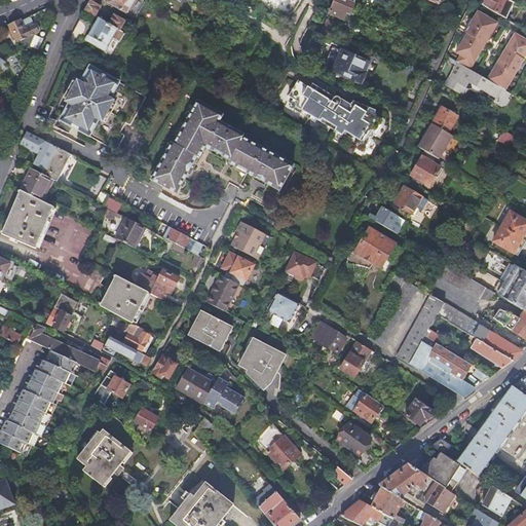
[(88,0),(82,11),(94,17),(100,6),(88,0)]
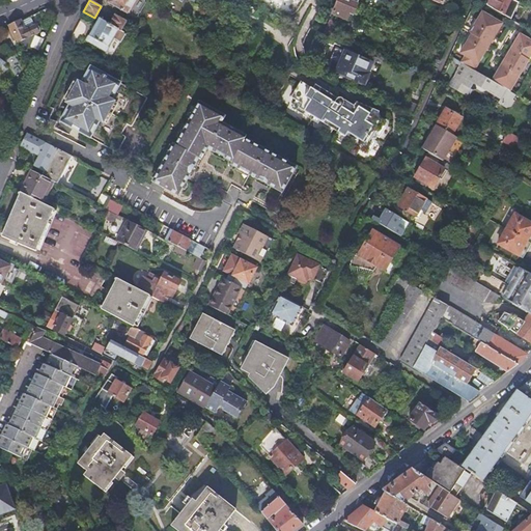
[(110,0),(109,3),(129,15),(136,0),(110,0)]
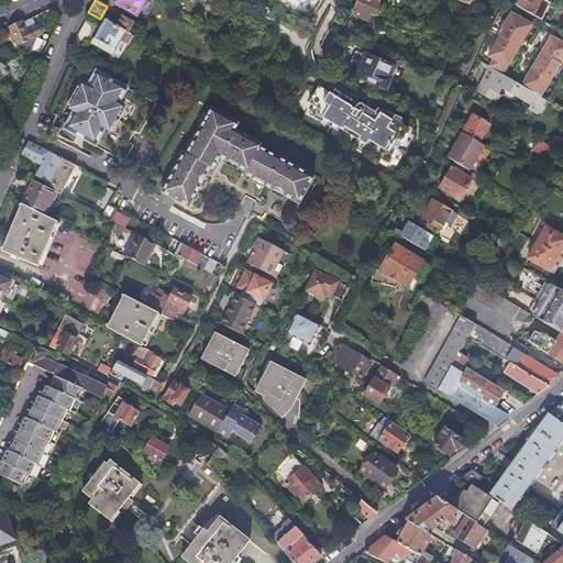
[(382,7),(366,0),(363,0),(356,17),(372,23),(375,17),(378,18),(384,7),(382,7)]
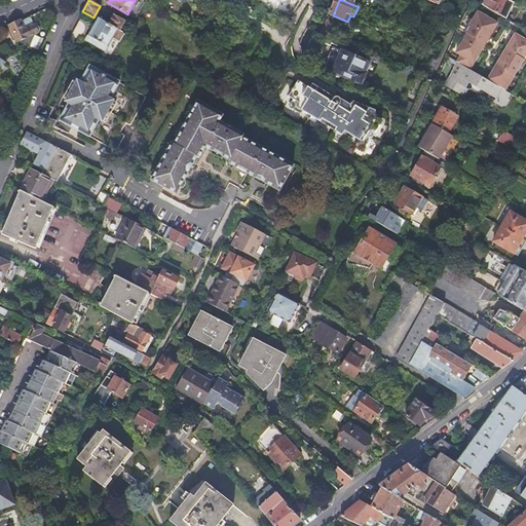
[(483,0),(481,5),(505,20),(514,3),(506,0),(483,0)]
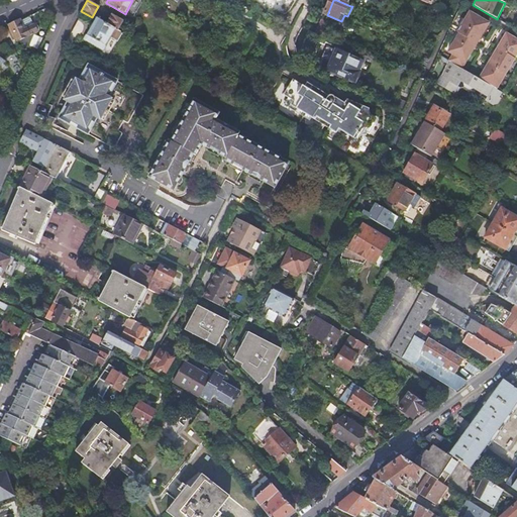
[(105,24),(116,30),(122,19),(111,13),(105,24)]
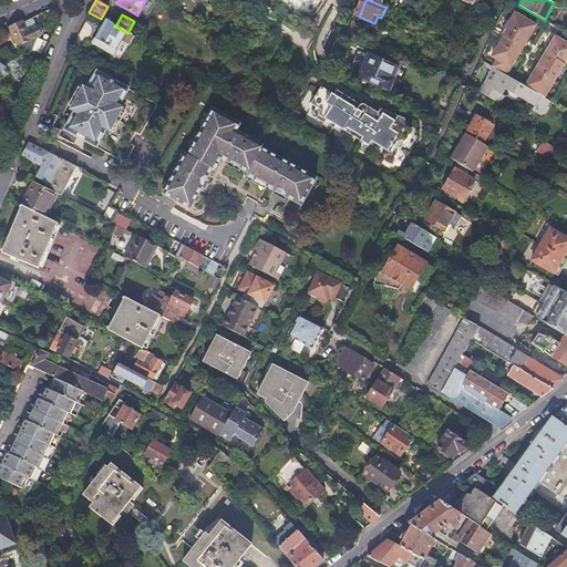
[(497,61),(493,68),(506,76),(535,27),(514,14),(502,35),(503,38),(492,58),(497,61)]
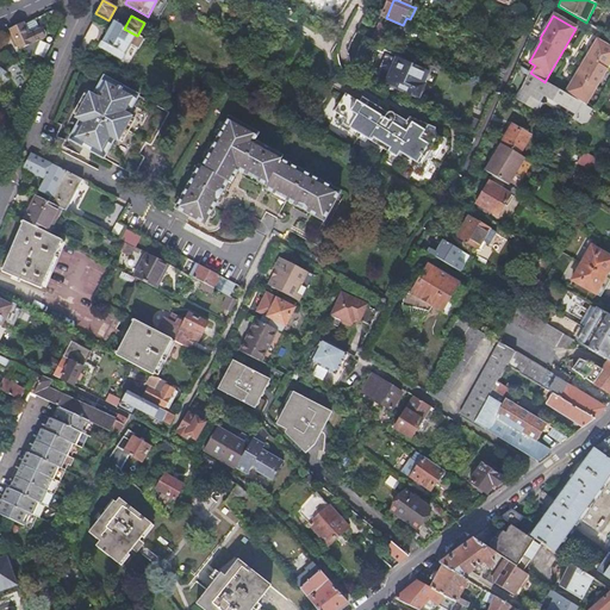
[(137,51),(144,39),(137,36),(124,29),(112,22),(97,48),(122,62),(130,47),(137,51)]
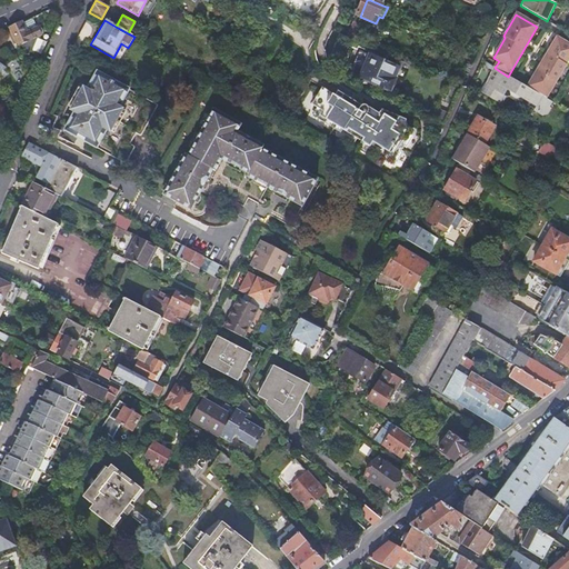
[(20,22),(10,28),(18,42),(27,38),(20,22)]
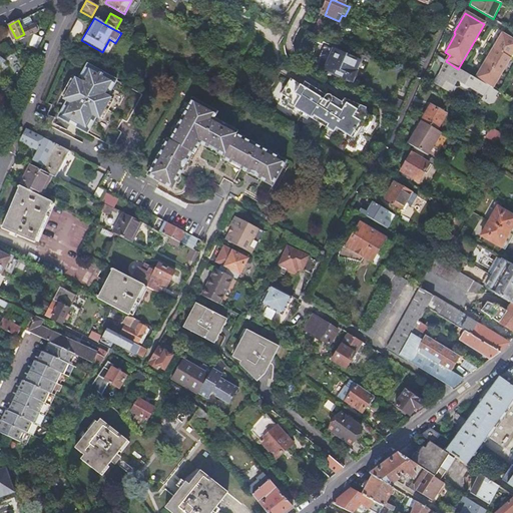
[(420,37),(434,43),(436,38),(422,32),(420,37)]
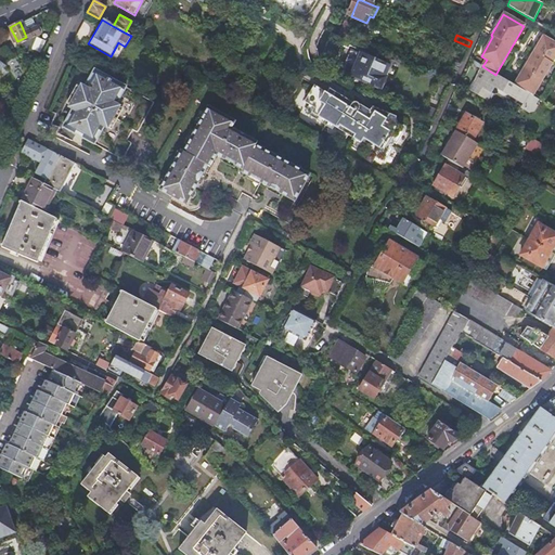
[(554,43),(543,37),(514,86),(532,97),(554,59),(554,43)]
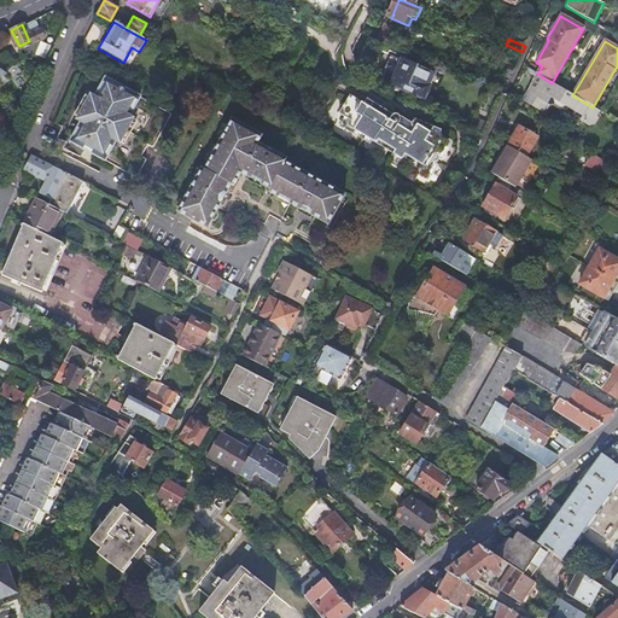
[(402,60),(391,85),(421,98),(433,74),(402,60)]
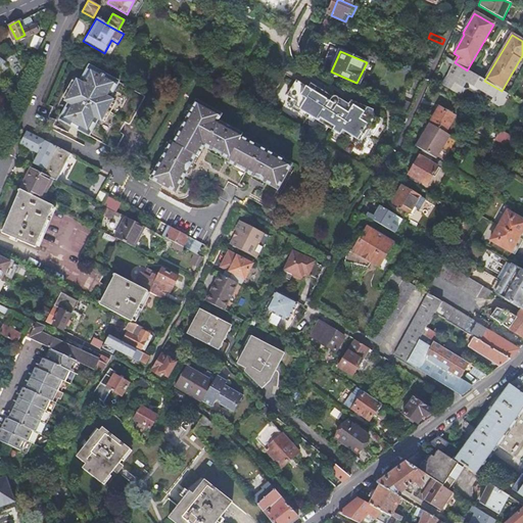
[(455,62),(454,62),(439,85),(454,94),(456,91),(457,92),(458,89),(460,90),(461,88),(463,89),(466,88),(471,91),(475,90),(478,92),(476,95),(489,103),(488,104),(493,107),(500,105),(503,100),(501,98),(504,93),(502,91),(484,81),(467,70),(455,62)]
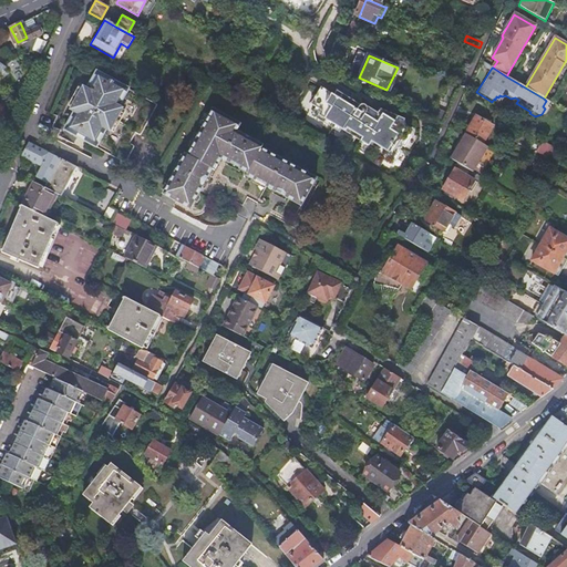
[(161,106),(100,73),(90,91),(86,89),(73,112),(76,114),(68,131),(129,165),(137,147),(133,145),(138,135),(143,137),(161,106)]
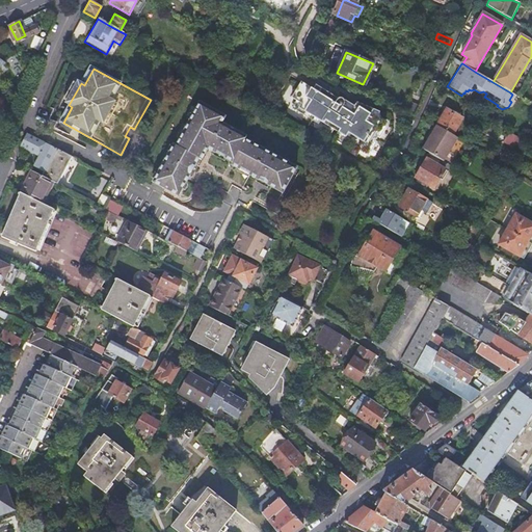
[(302,103),(299,108),(297,110),(304,114),(307,112),(316,117),(314,121),(319,124),(321,121),(338,132),(334,139),(349,149),(353,151),(356,152),(357,152),(360,151),(361,149),(365,151),(371,141),(369,139),(375,129),(377,130),(383,120),(380,117),(379,109),(356,102),(352,109),(344,104),(345,103),(344,100),(343,99),(342,98),(340,98),(338,99),(336,102),(334,100),(333,102),(325,99),(329,92),(314,84),(312,87),(301,80),(291,96),(302,103)]
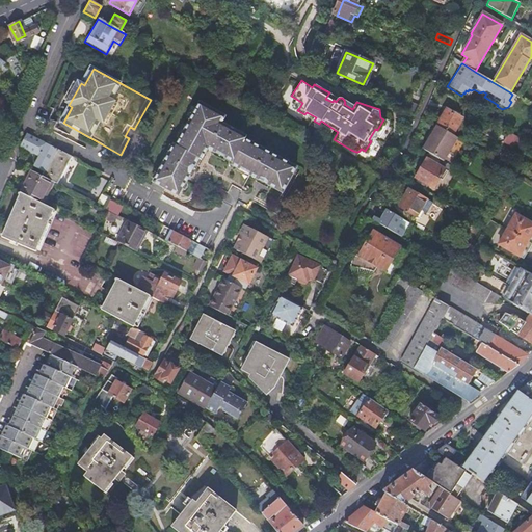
[(65,103),(69,105),(81,83),(78,82),(65,103)]
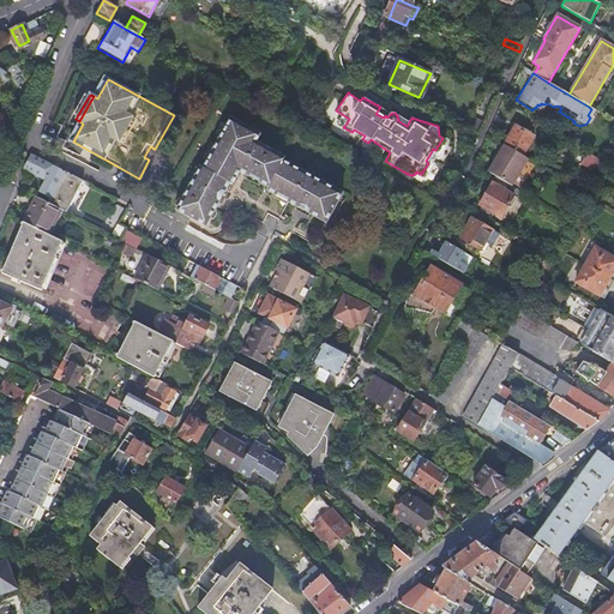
[(234,120),(222,143),(339,208),(345,196),(287,163),(288,161),(259,144),(264,137),(234,120)]
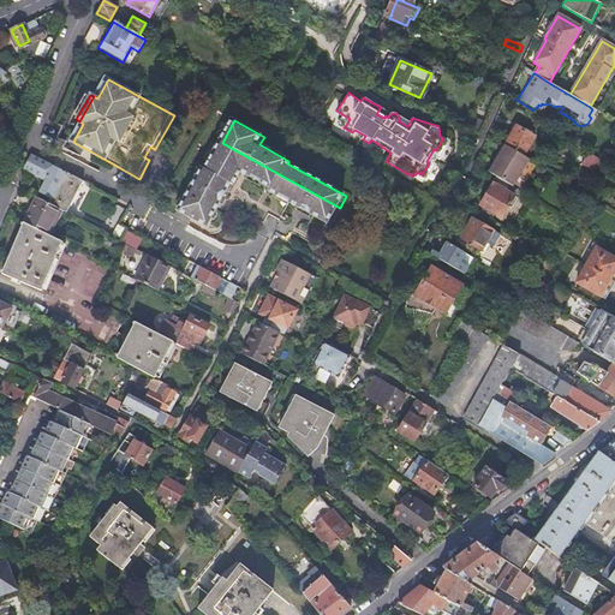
[(505,144),(507,145),(524,156),(535,137),(526,132),(529,130),(518,124),(505,144)]
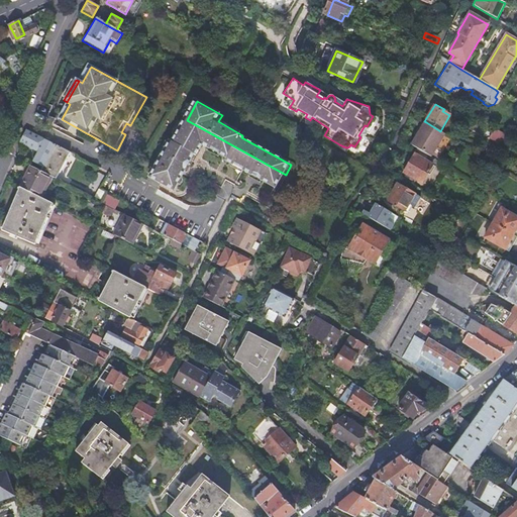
[(286,175),(187,120),(174,142),(172,141),(151,178),(178,192),(189,171),(224,191),(228,182),(237,187),(246,173),(278,190),(286,175)]
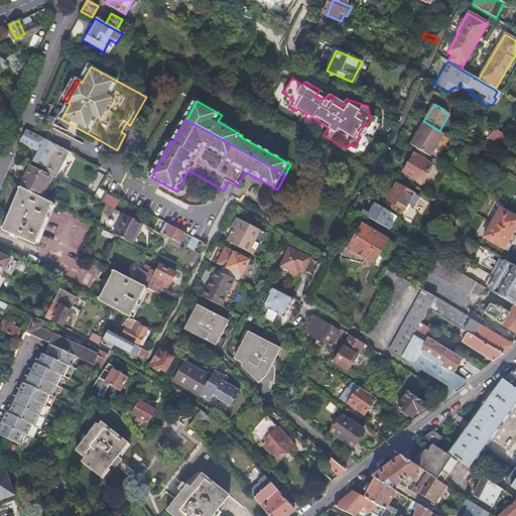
[(425,122),(412,145),(416,147),(431,157),(445,134),(439,131),(425,122)]
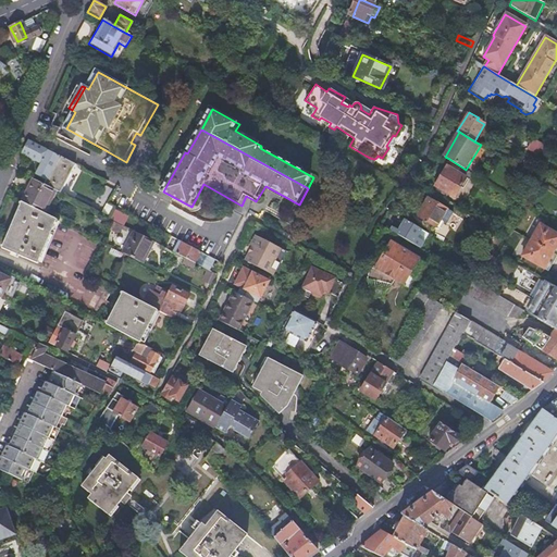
[(551,149),(532,137),(525,148),(544,160),(551,149)]
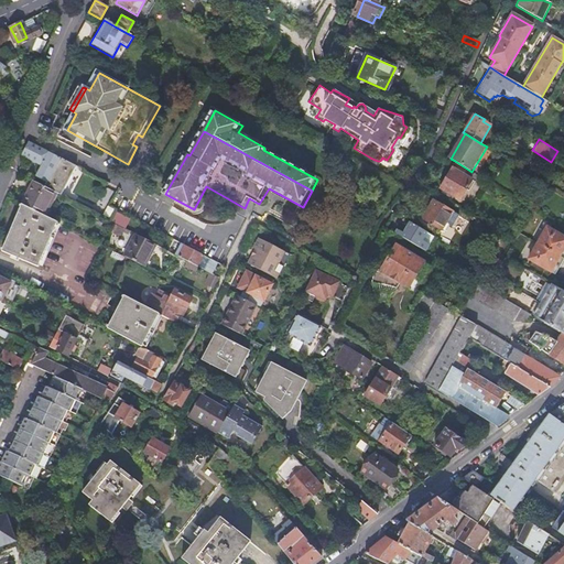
[(44,187),(56,194),(61,196),(76,167),(49,153),(30,143),(22,155),(24,156),(38,163),(42,165),(36,176),(47,182),(44,187)]
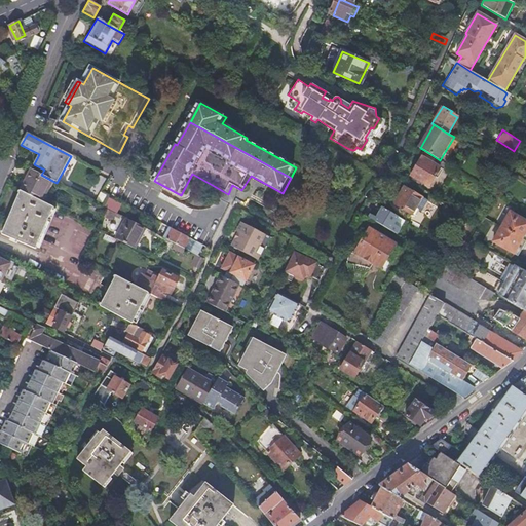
[(428,184),(443,161),(440,160),(424,150),(410,174),(428,184)]
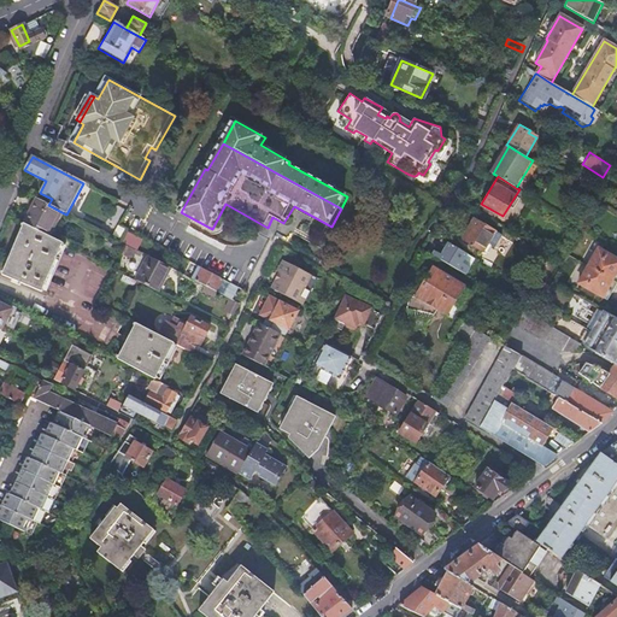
[(35,191),(40,193),(46,181),(41,178),(35,191)]
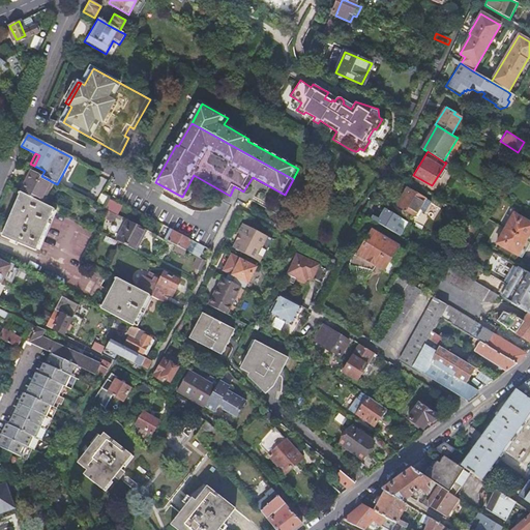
[(31,171),(20,193),(42,203),(53,182),(41,176),(31,171)]
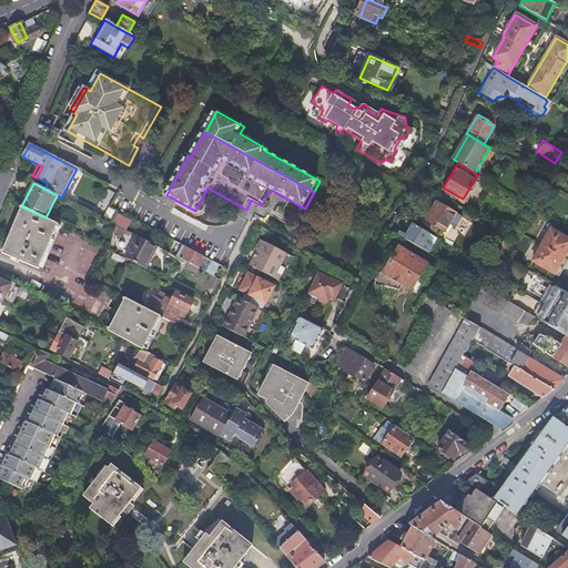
[(113,193),(107,206),(112,209),(119,195),(113,193)]
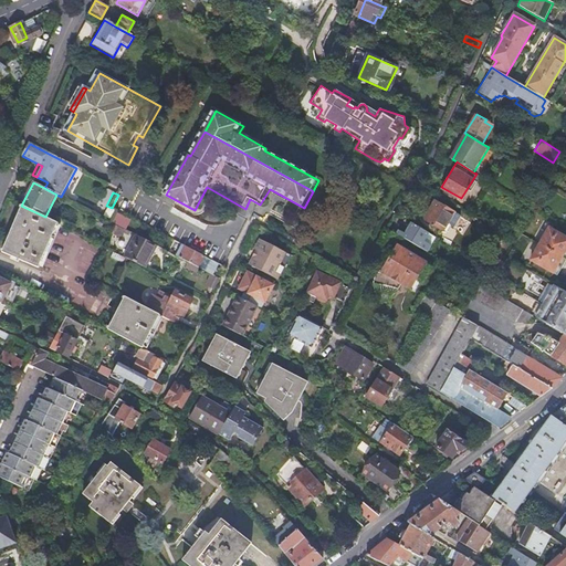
[(423,217),(426,219),(442,228),(454,210),(435,198),(423,217)]
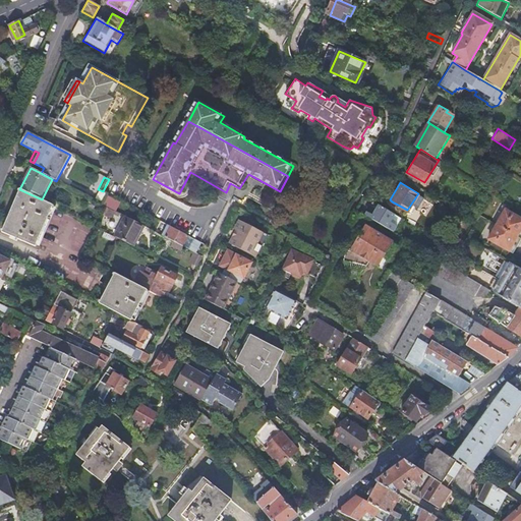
[(42,199),(19,189),(2,232),(36,248),(53,206),(42,199)]
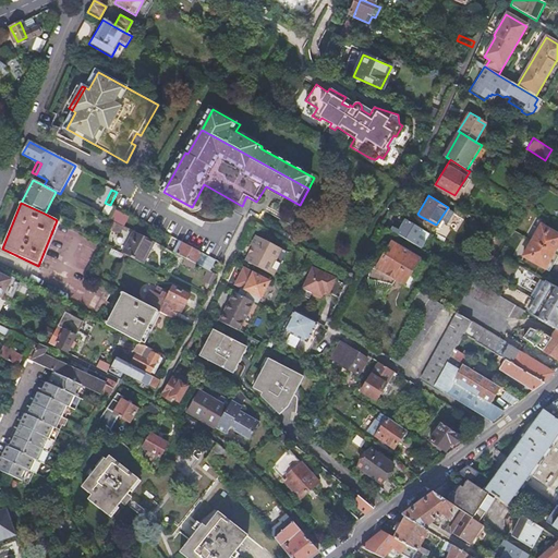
[(125,226),(130,217),(120,211),(116,221),(125,226)]
